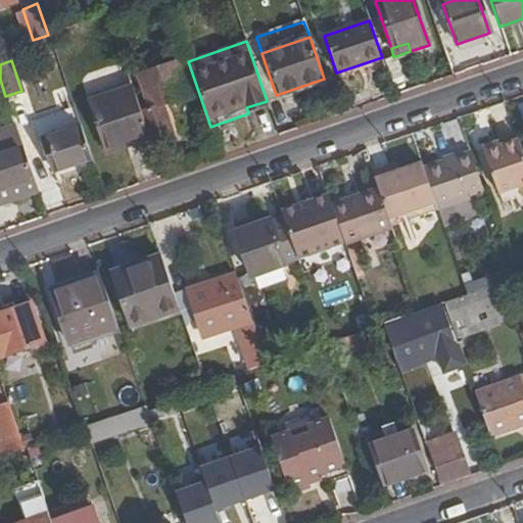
[(149,137),(151,144),(174,136),(162,103),(188,95),(177,62),(138,76),(148,107),(140,110),(149,137)]
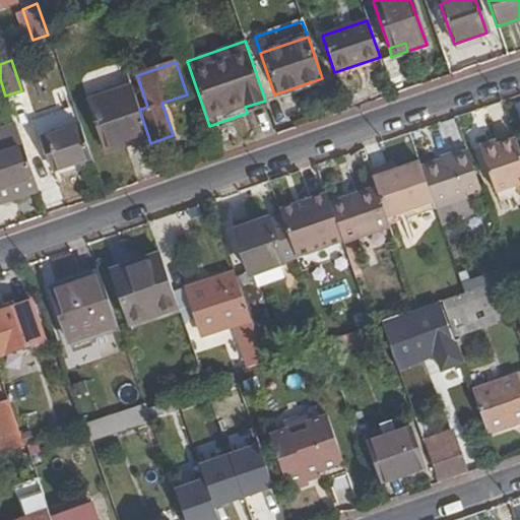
[(139,110),(131,86),(85,102),(101,145),(130,135),(132,142),(148,136),(139,110)]
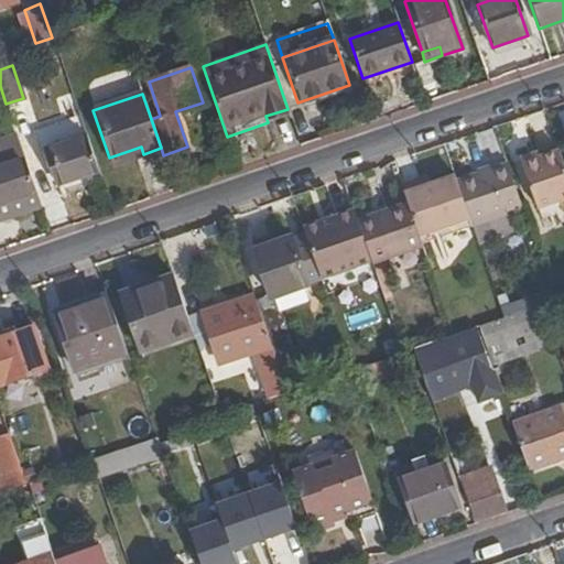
[(79,117),(43,125),(46,142),(83,134),(79,117)]
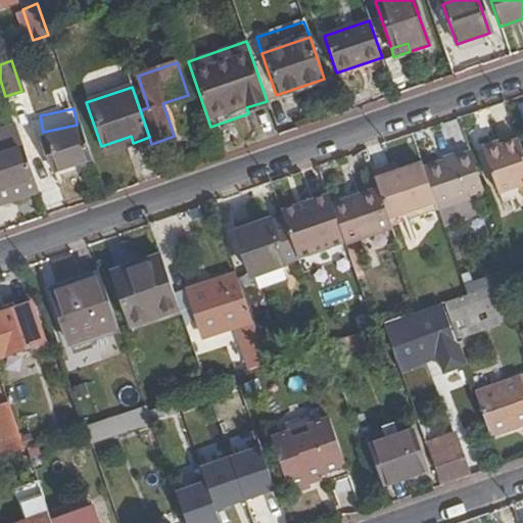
[(0,122),(0,132),(16,127),(13,117),(0,122)]
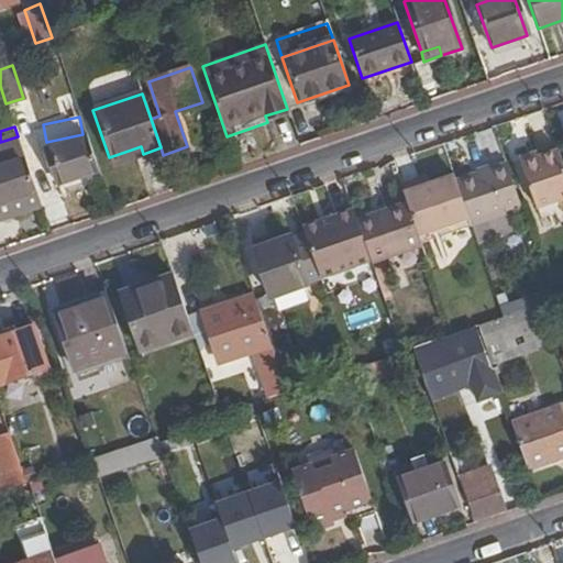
[(18,136),(0,142),(0,203),(9,201),(13,216),(41,206),(18,136)]
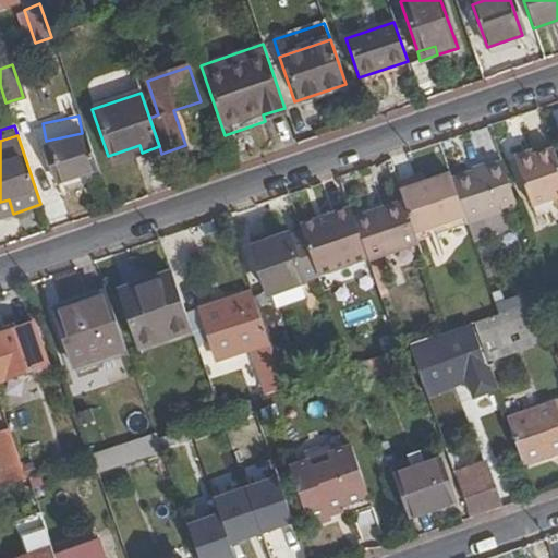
[(57,182),(96,168),(85,135),(46,149),(57,182)]
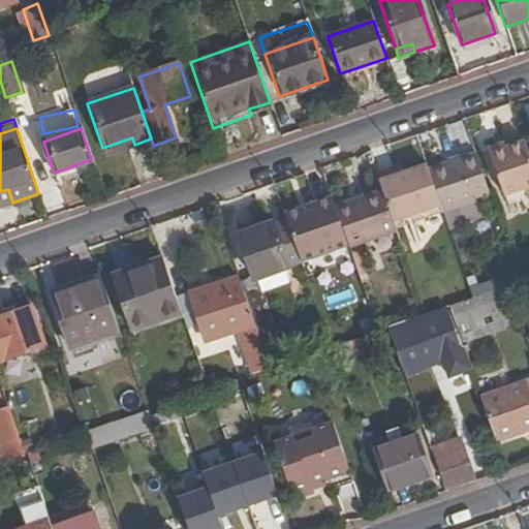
[(132,137),(102,148),(104,155),(134,145),(132,137)]
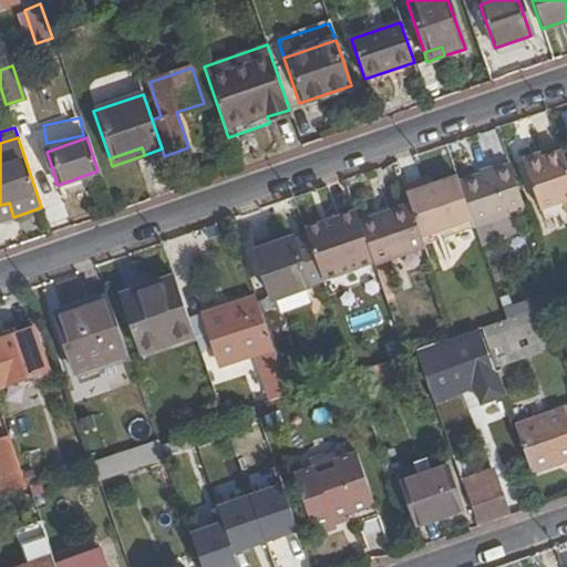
[(566,197),(566,171),(560,151),(543,156),(542,152),(524,157),(540,207),(566,197)]
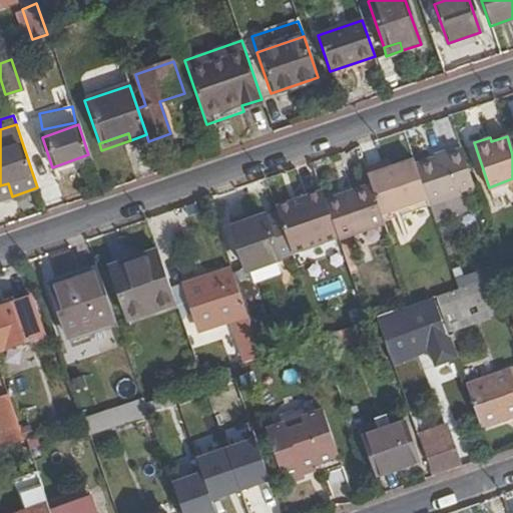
[(458,192),(472,187),(459,148),(415,163),(428,202),(434,219),(464,208),(458,192)]
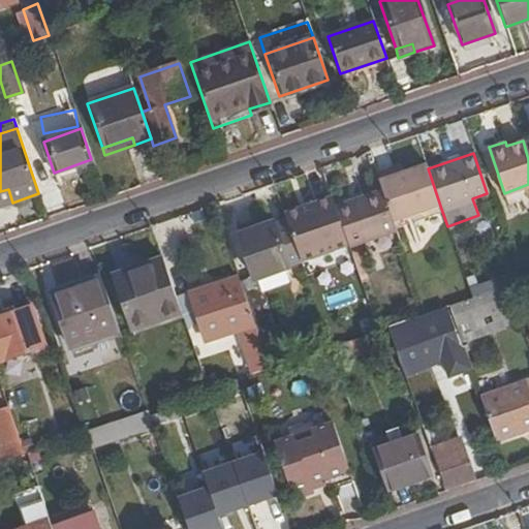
[(405,163),(376,173),(378,181),(408,170),(405,163)]
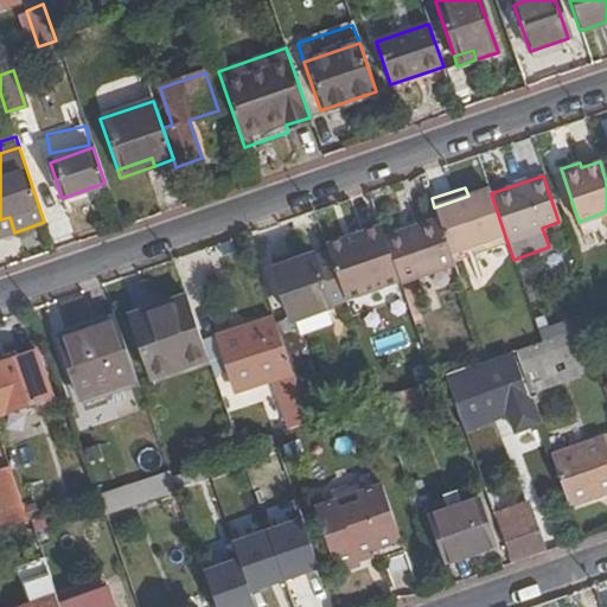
[(452,259),(506,240),(491,193),(489,189),(468,196),(434,208),(438,217),(452,259)]
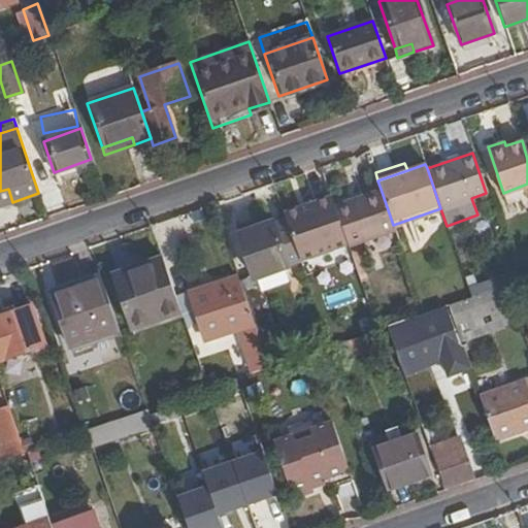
[(349,243),(394,228),(393,225),(381,189),(335,204),(348,243),(349,243)]
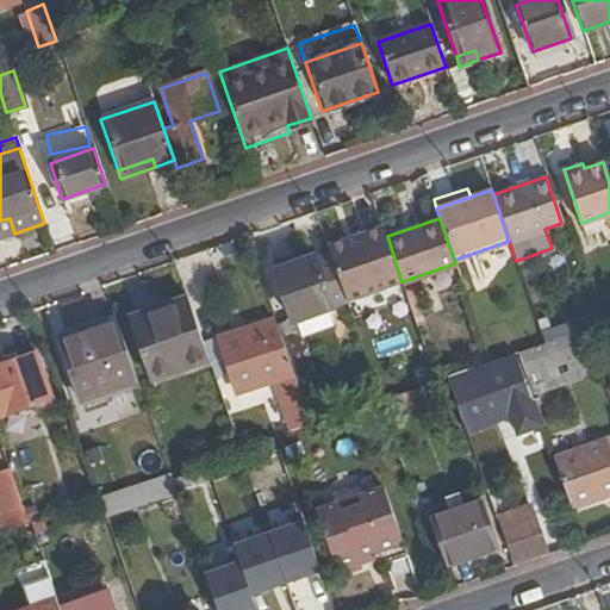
[(347,300),(402,281),(387,236),(383,225),(328,244),(332,259),(347,300)]
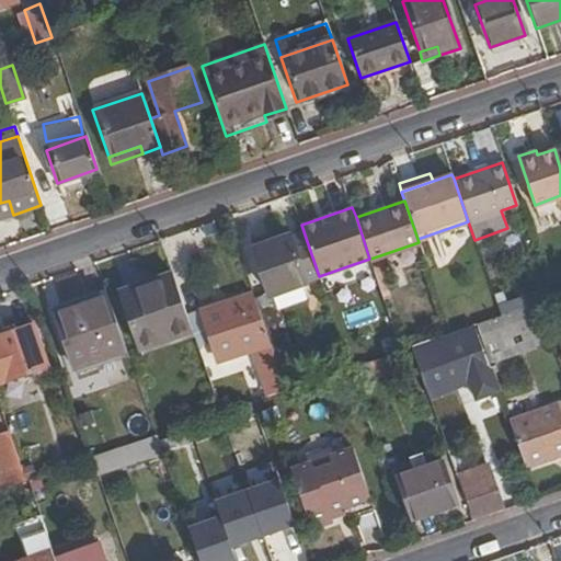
[(319,278),(319,276),(306,238),(290,243),(305,283),(319,278)]
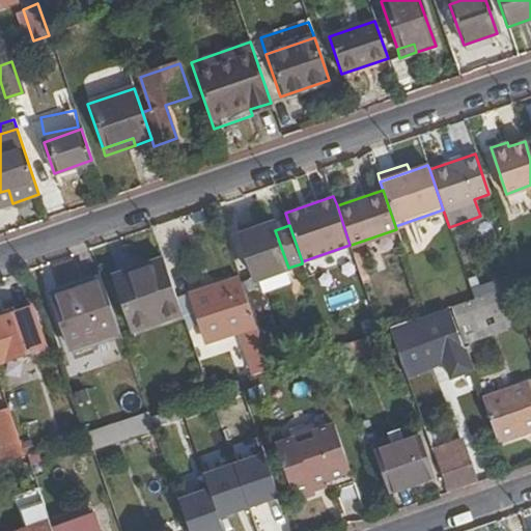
[(288,268),(275,230),(274,226),(240,239),(254,280),(288,268)]
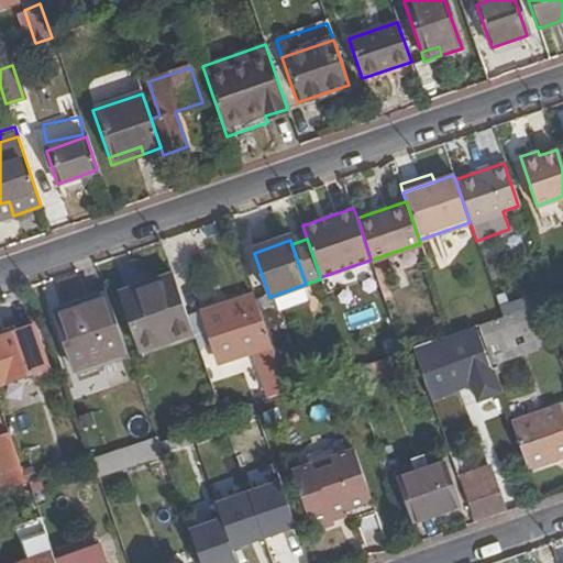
[(187,320),(173,276),(120,295),(139,350),(191,332),(187,320)]
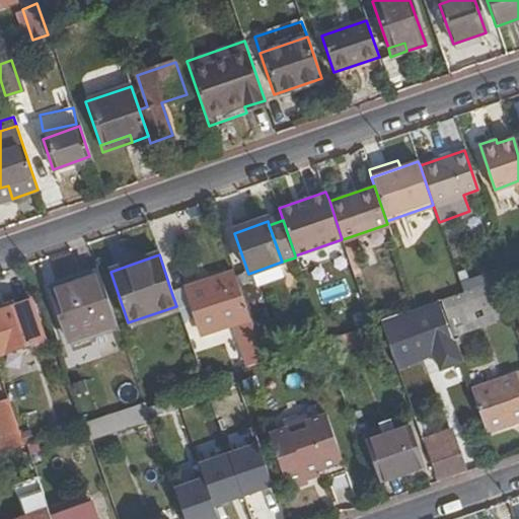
[(494,273),(496,282),(500,281),(508,278),(505,269),(494,273)]
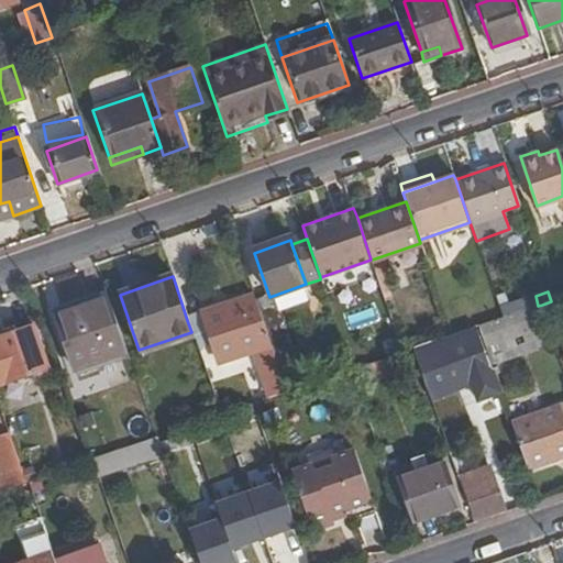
[(498,308),(503,319),(538,306),(536,296),(498,308)]
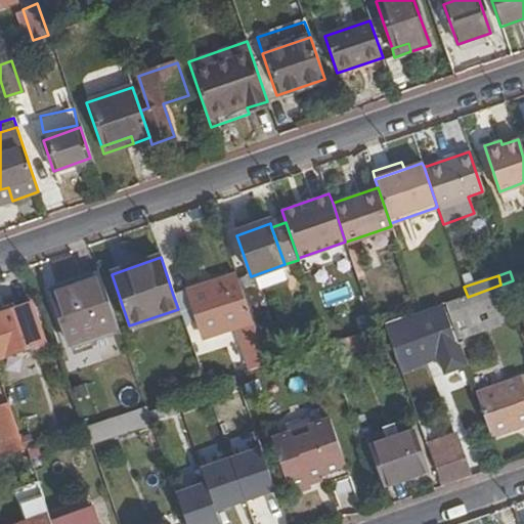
[(118,329),(99,276),(50,293),(69,346),(118,329)]
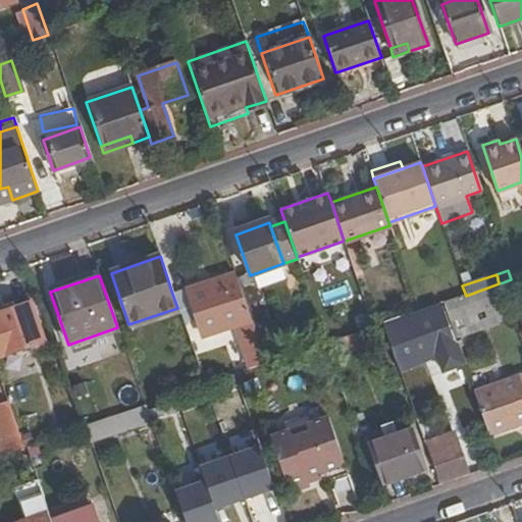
[(239,285),(235,275),(187,292),(196,319),(202,338),(251,322),(239,285)]
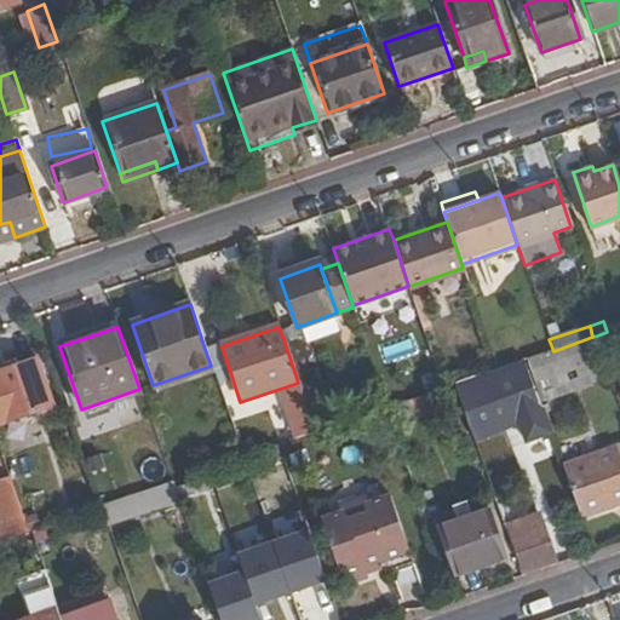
[(298,383),(302,394),(320,388),(302,333),(283,339),(298,383)]
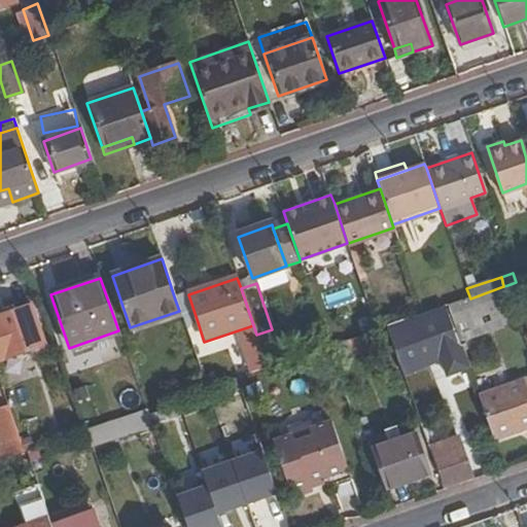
[(503,286),(470,299),(447,306),(458,339),(498,325),(493,309),(513,302),(507,285),(503,286)]
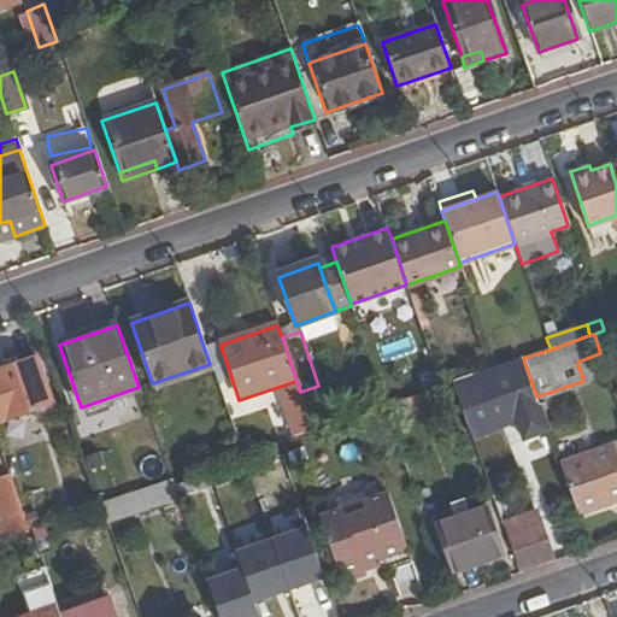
[(205,351),(210,364),(217,382),(231,377),(221,345),(205,351)]
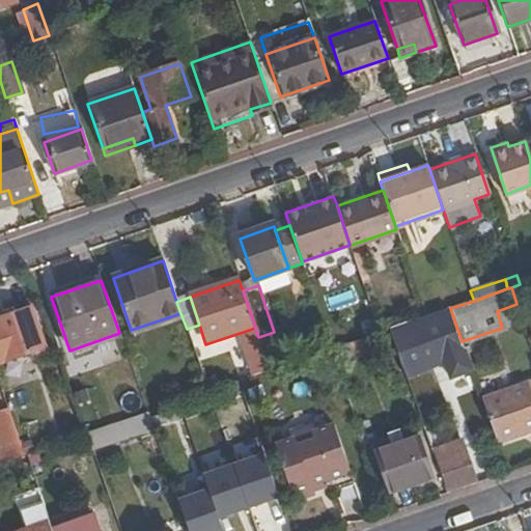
[(28,310),(0,319),(0,362),(42,348),(28,310)]
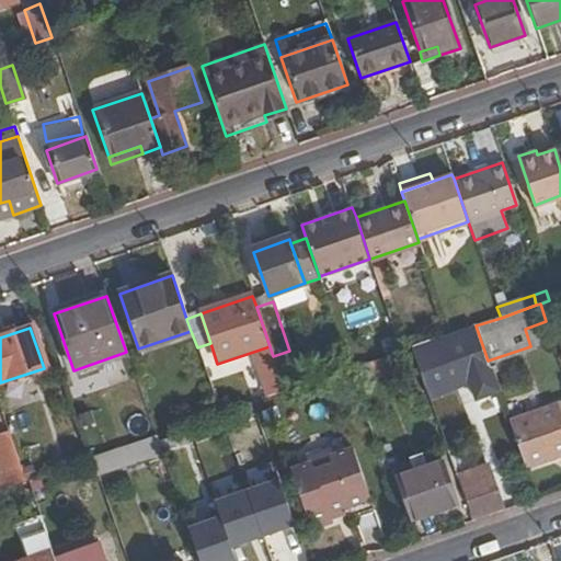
[(428,356),(437,381),(465,371),(468,384),(474,400),(496,393),(477,340),(428,356)]
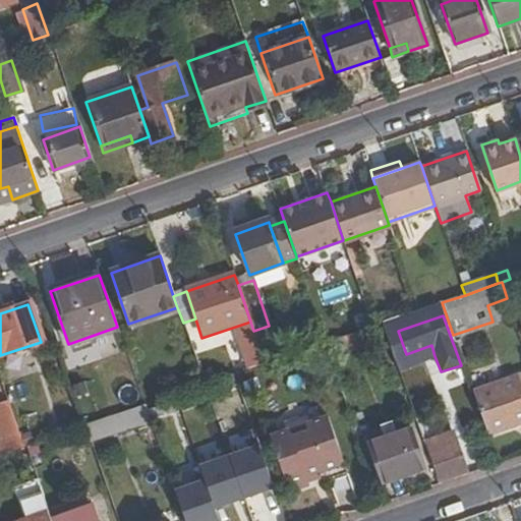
[(363,344),(358,332),(337,339),(342,352),(363,344)]
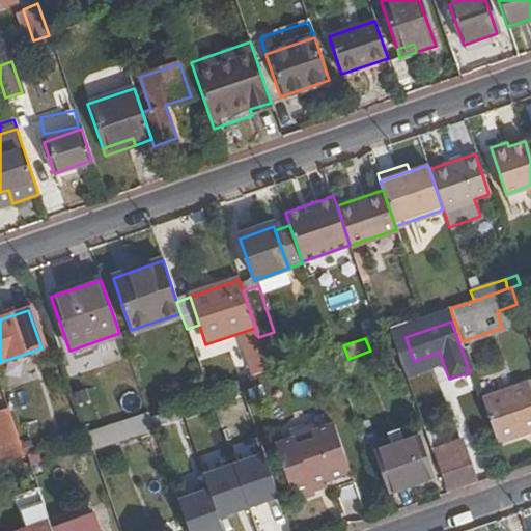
[(348,359),(343,345),(332,350),(336,363),(348,359)]
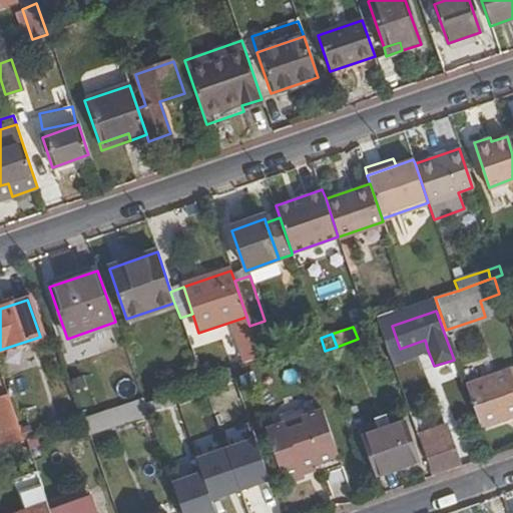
[(425,340),(400,349),(403,359),(428,351),(425,340)]
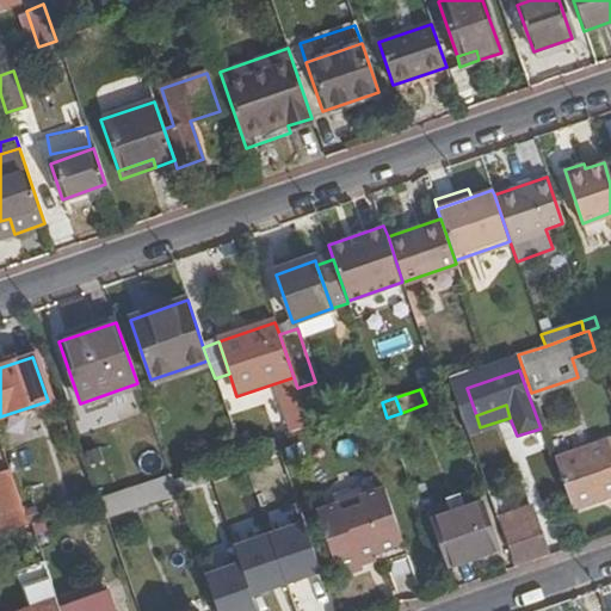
[(610,436),(553,456),(571,508),(610,494),(610,436)]
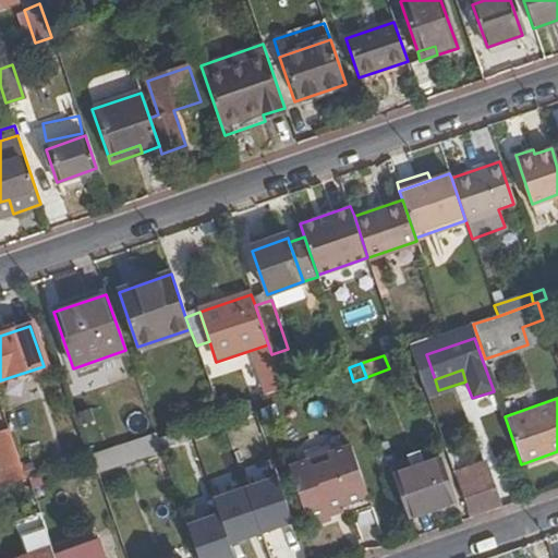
[(230,516),(283,497),(257,423),(237,429),(246,457),(193,475),(201,498),(221,492),(230,516)]
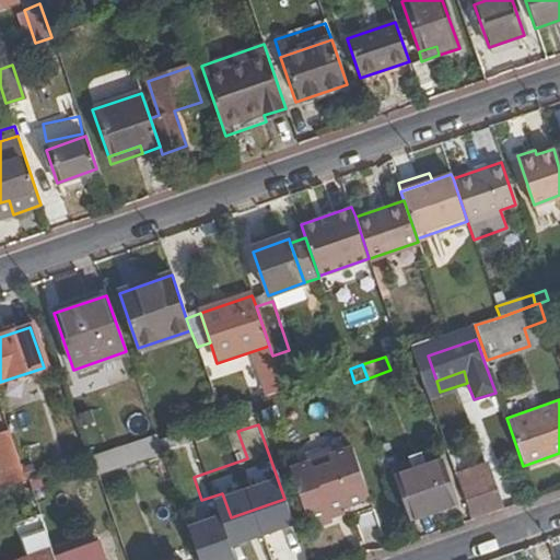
[(0,473),(6,488),(24,481),(7,430),(0,432),(0,473)]
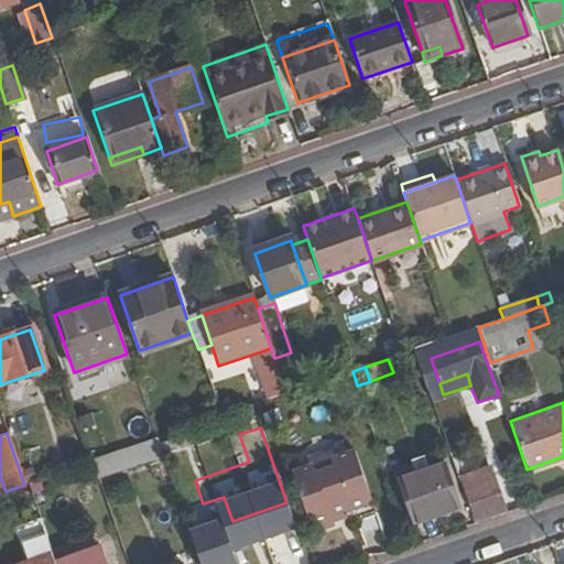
[(98,477),(162,457),(156,437),(93,458),(98,477)]
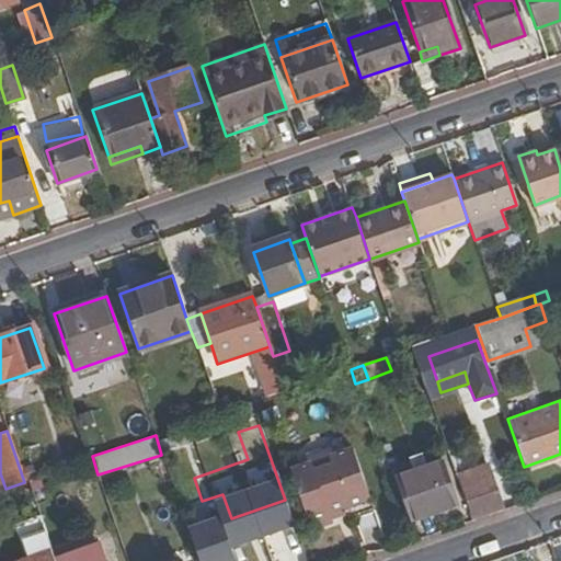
[(387,445),(377,448),(385,469),(393,466),(387,445)]
